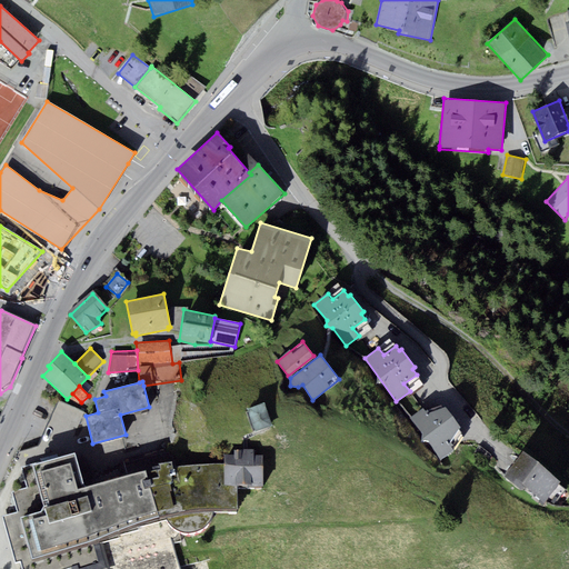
[(272,426),(265,402),(248,408),(256,431),(272,426)]
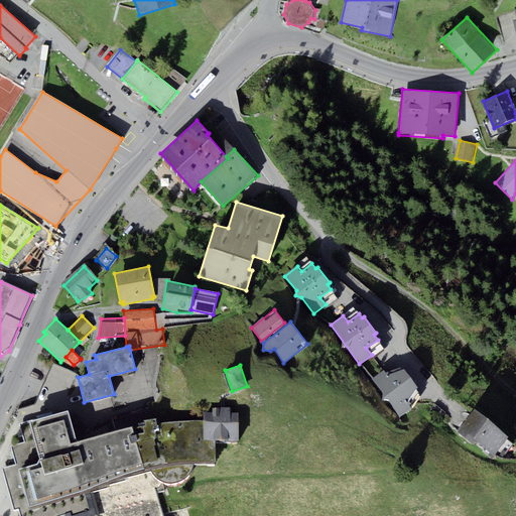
[(417,387),(403,369),(388,375),(384,369),(372,378),(383,393),(382,399),(388,399),(399,417),(412,407),(408,399),(417,387)]
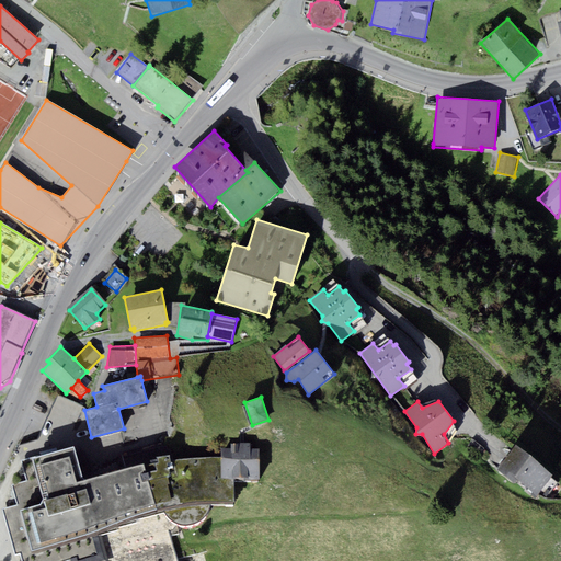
[(235,447),(221,447),(221,458),(220,478),(235,478),(235,481),(259,482),(260,448),(250,448),(250,443),(235,443),(235,447)]
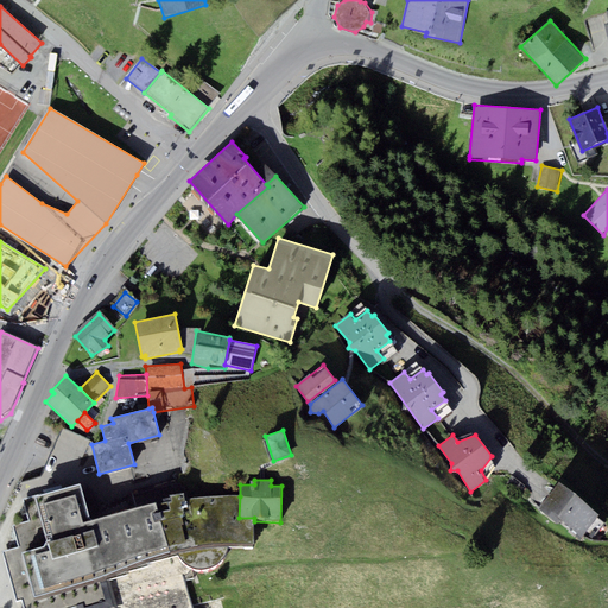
[(600,514),(559,482),(538,508),(557,524),(562,519),(582,536),(600,514)]
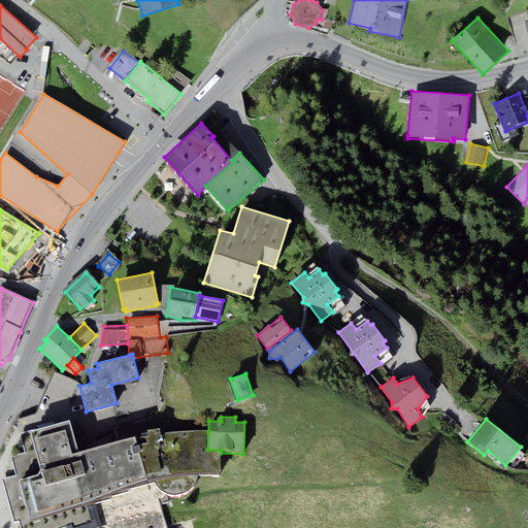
[(20,521),(21,527),(166,527),(158,501),(163,500),(166,493),(172,493),(180,493),(187,491),(193,487),(196,482),(197,474),(220,475),(221,453),(221,450),(207,450),(208,431),(195,431),(160,432),(160,428),(147,429),(150,435),(135,438),(134,436),(78,451),(69,420),(20,434),(25,452),(10,456),(15,476),(3,481),(14,522),(20,521)]
